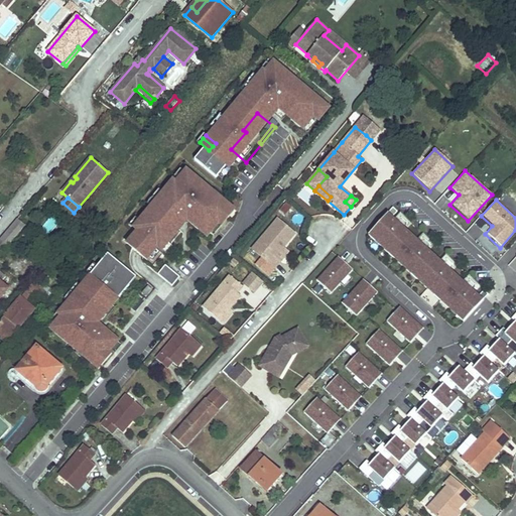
[(16,218),(0,238),(0,239),(9,246),(25,225),(16,218)]
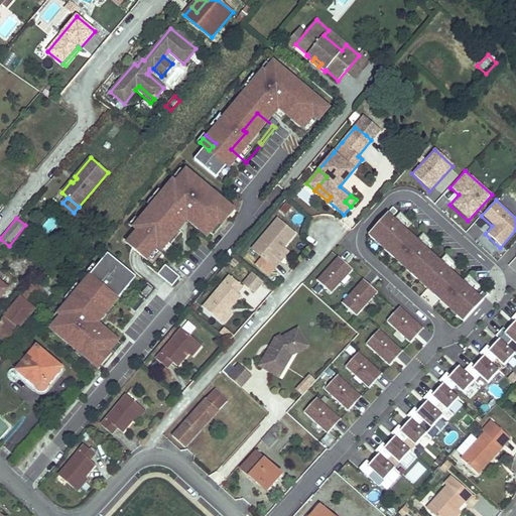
[(296,233),(279,218),(253,249),(278,269),(283,262),(277,257),(284,247),(296,233)]
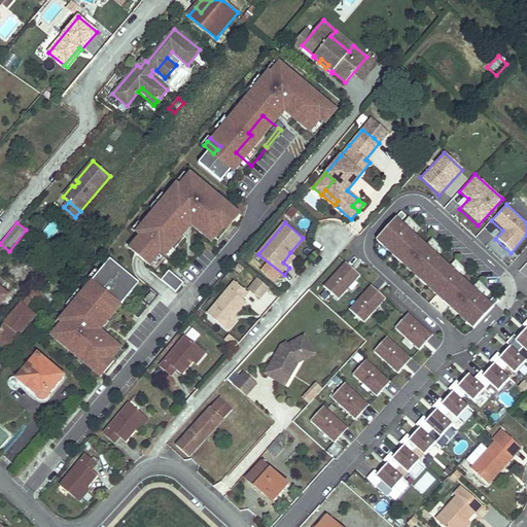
[(118,291),(139,309),(179,261),(164,249),(172,240),(166,235),(159,244),(134,223),(43,332),(68,352),(118,291)]
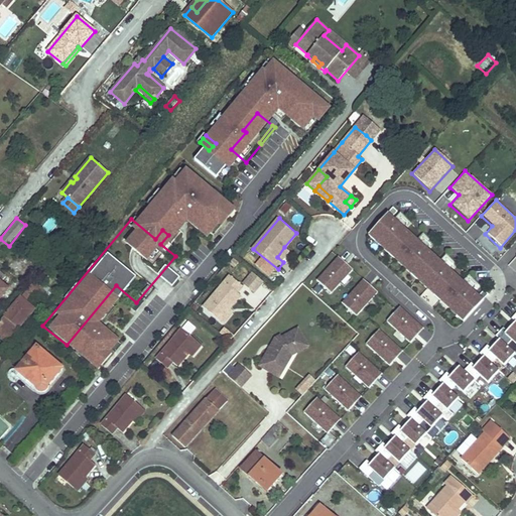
[(77,243),(72,239),(65,247),(69,251),(77,243)]
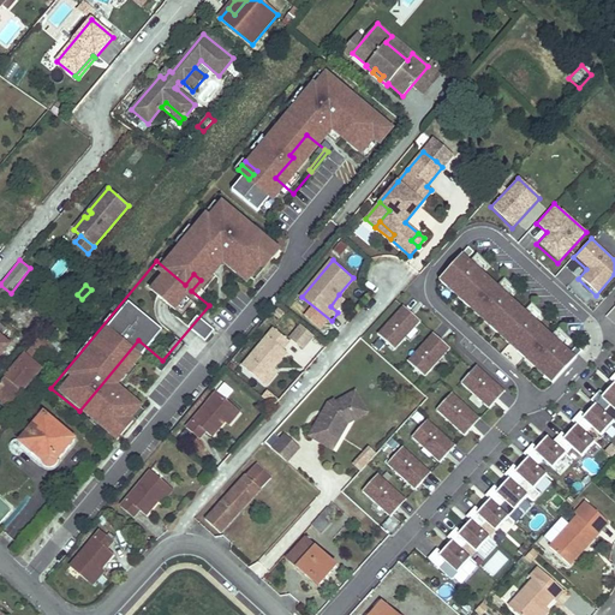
[(347,300),(339,294),(330,306),(338,312),(347,300)]
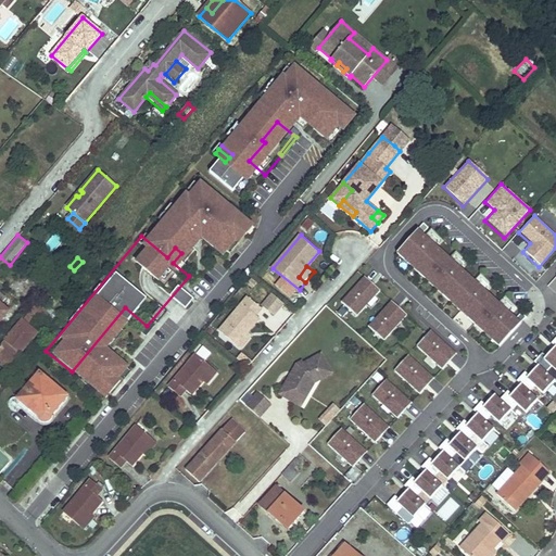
[(356,316),(380,291),(362,274),(338,300),(356,316)]
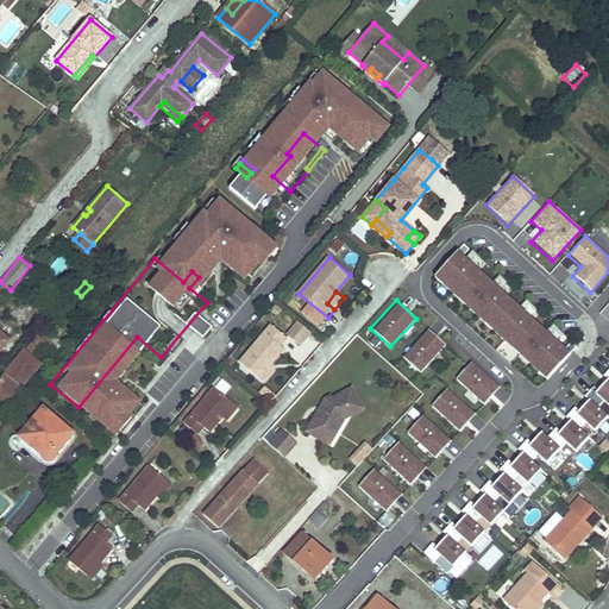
[(6,326),(0,321),(0,352),(10,341),(1,333),(6,326)]
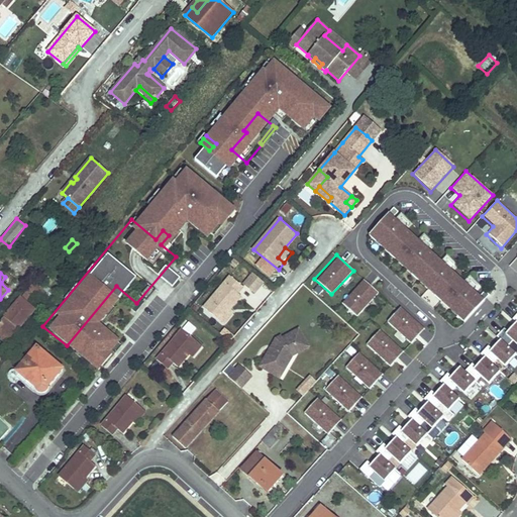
[(252,273),(242,284),(254,295),(265,284),(252,273)]
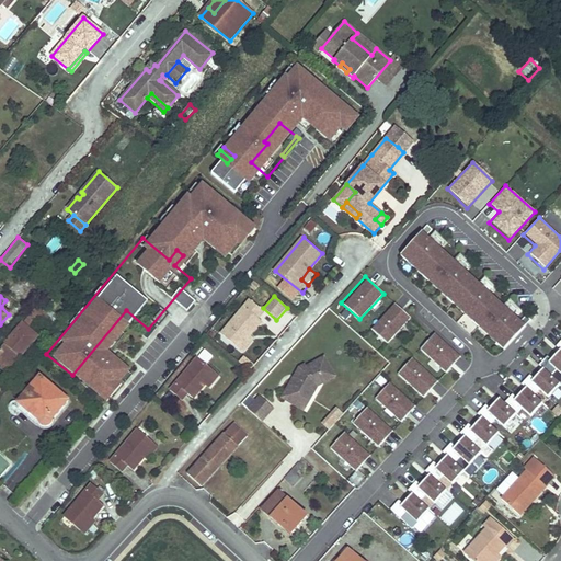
[(264,313),(250,300),(222,334),(240,348),(251,336),(262,323),(259,320),(264,313)]
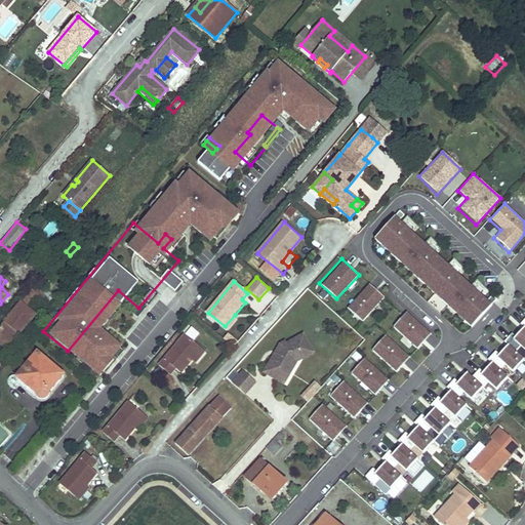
[(368,284),(346,308),(361,322),(384,298),(368,284)]
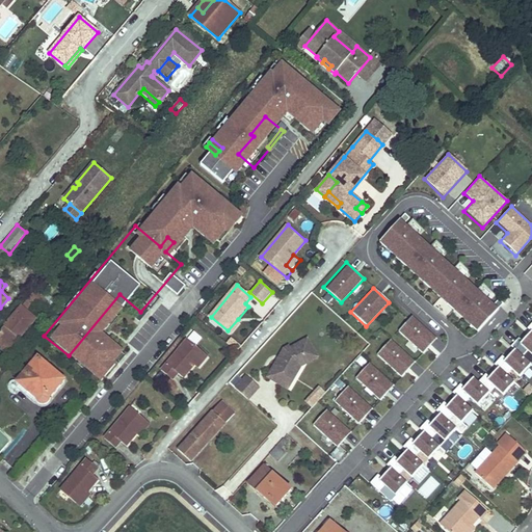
[(44,298),(36,292),(0,335),(0,348),(7,354),(35,320),(30,315),(33,312),(44,298)]
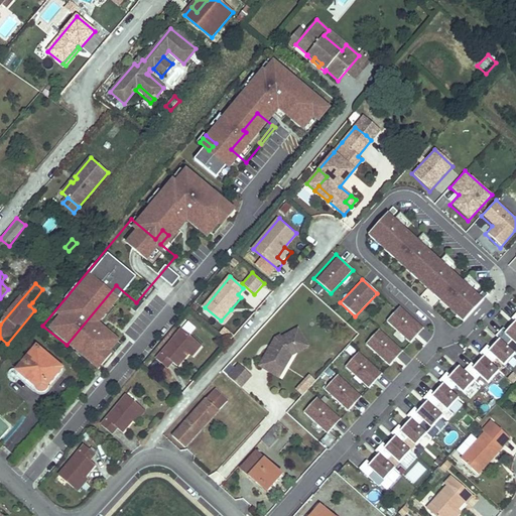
[(47,293),(42,289),(32,302),(36,306),(47,293)]
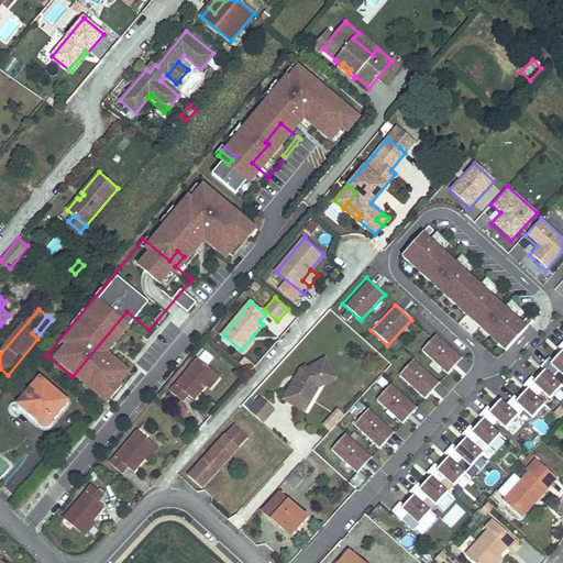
[(420,352),(445,376),(462,359),(437,334),(420,352)]
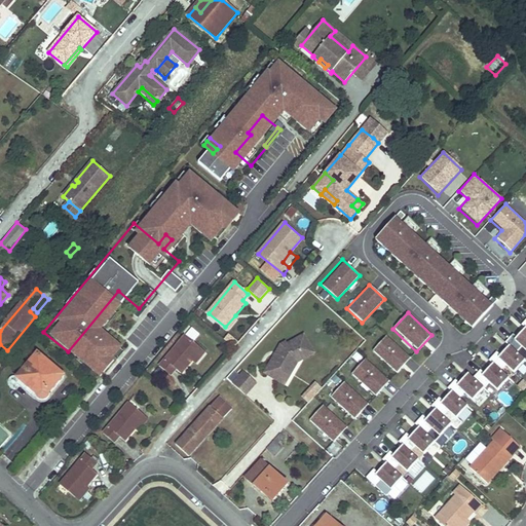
[(237,316),(235,315),(225,327),(227,329),(237,316)]
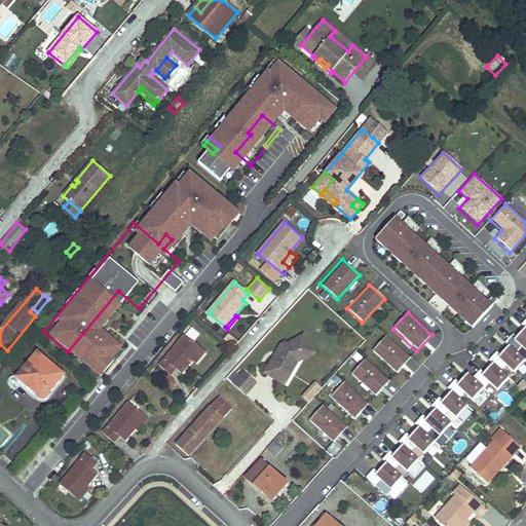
[(511,373),(525,359),(525,330),(496,357),(511,373)]
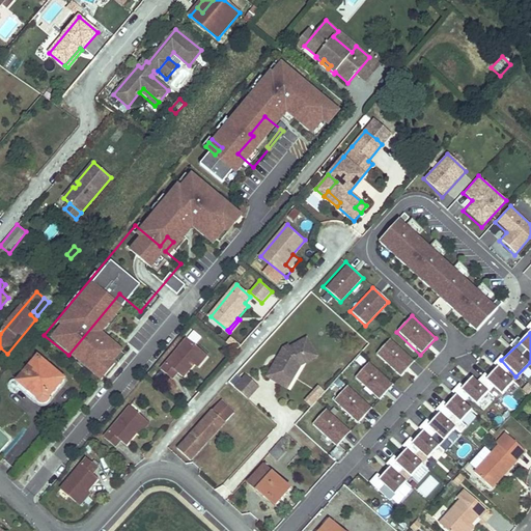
[(374,355),(399,378),(414,361),(389,339),(374,355)]
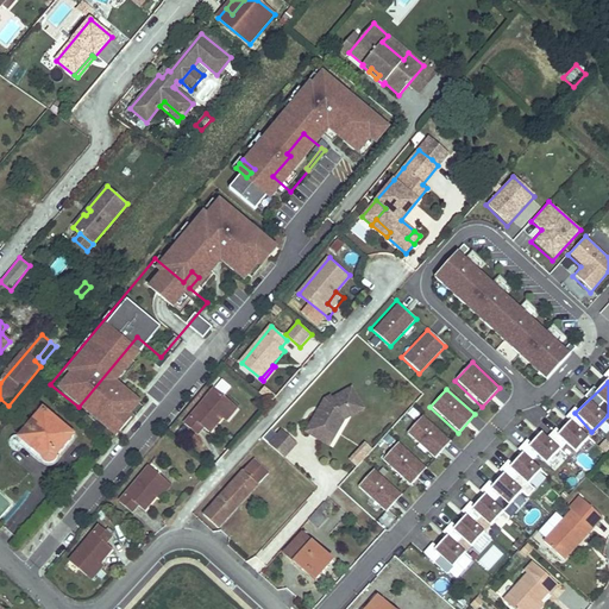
[(215,390),(186,426),(198,435),(203,428),(211,433),(223,419),(233,406),(215,390)]
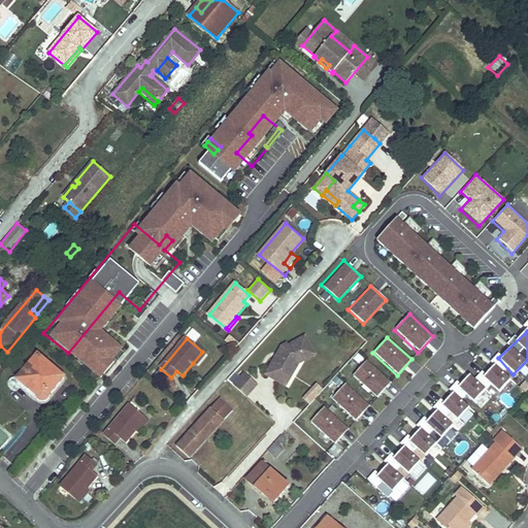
[(317,358),(306,340),(290,350),(289,347),(283,351),(279,356),(282,357),(277,363),(276,361),(266,378),(275,384),(276,381),(284,385),(289,375),(295,375),(299,367),(317,358)]
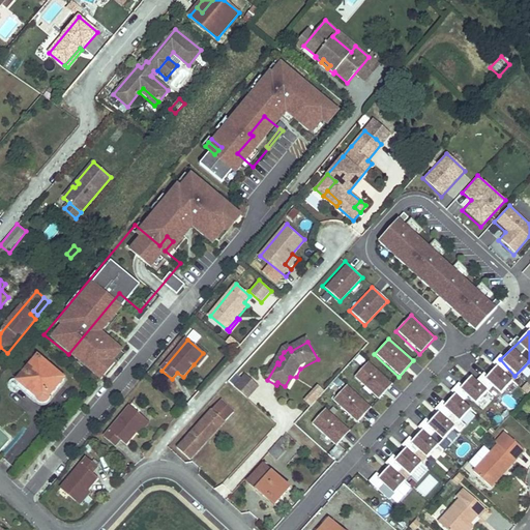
[(207,356),(203,353),(194,364),(197,367),(207,356)]
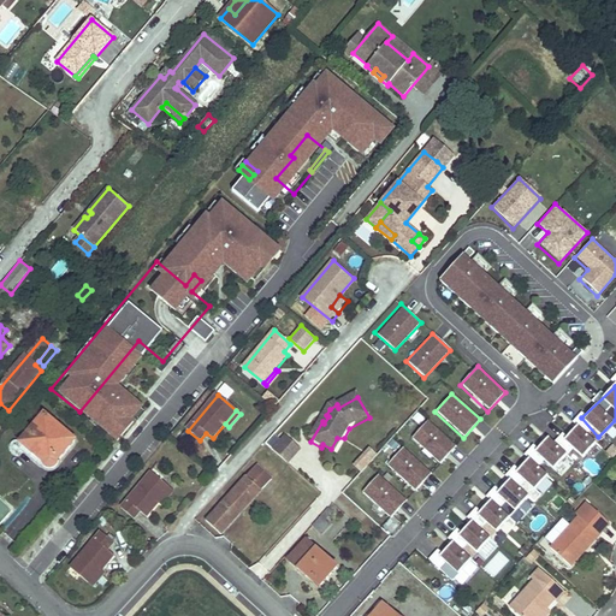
[(75,439),(45,414),(21,442),(45,462),(45,463),(47,467),(49,468),(54,467),(58,463),(58,461),(75,439)]
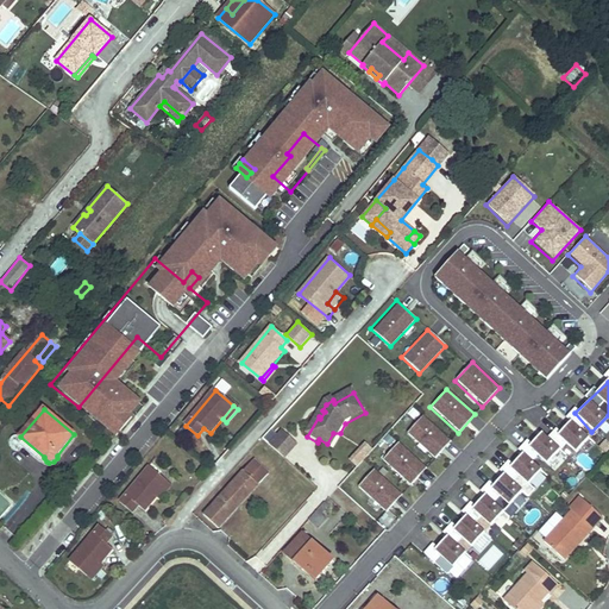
[(434,459),(451,439),(421,416),(406,435),(434,459)]
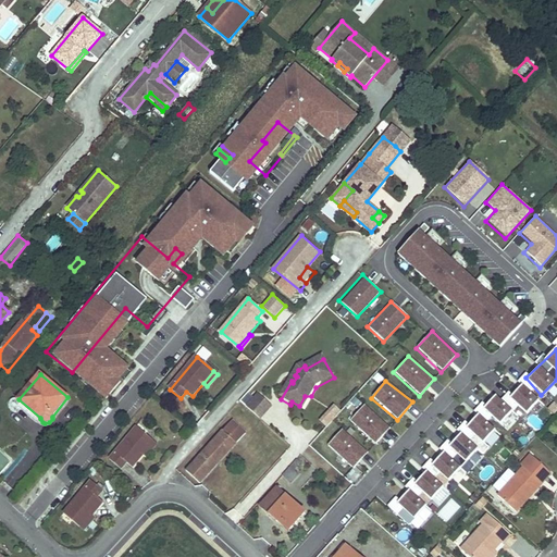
[(520,385),(508,400),(527,415),(539,399),(520,385)]
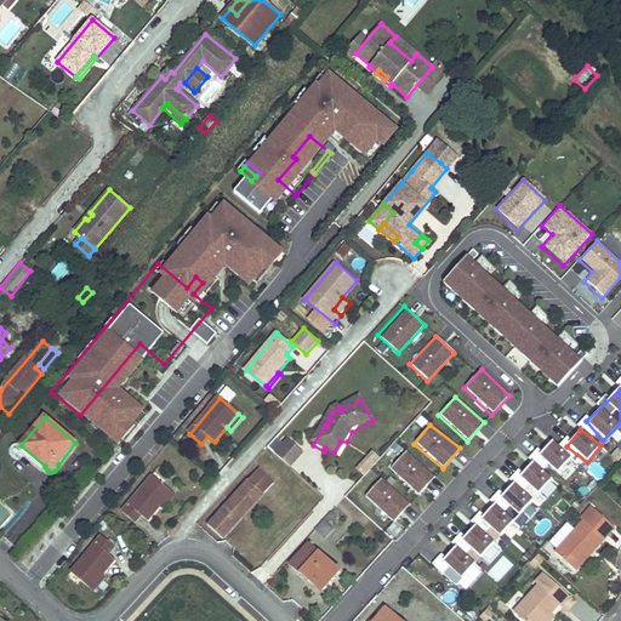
[(290,440),(277,455),(291,468),(305,454),(290,440)]
